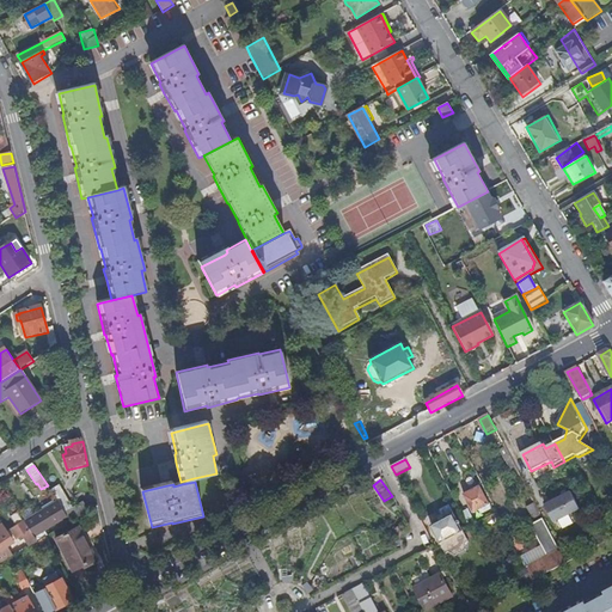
[(72,522),(90,512),(84,503),(75,509),(60,487),(51,493),(60,505),(68,518),(72,522)]
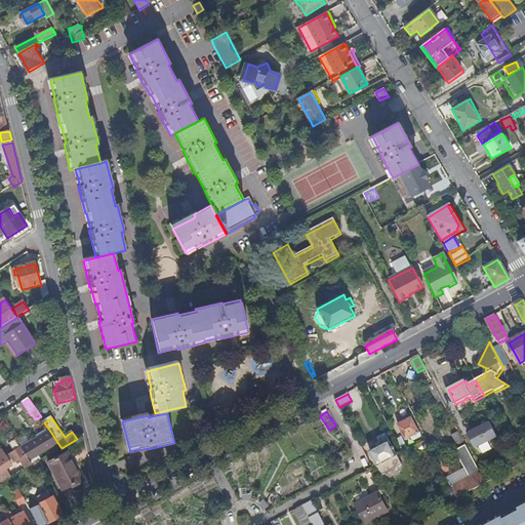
[(412,418),(399,426),(407,441),(420,434),(412,418)]
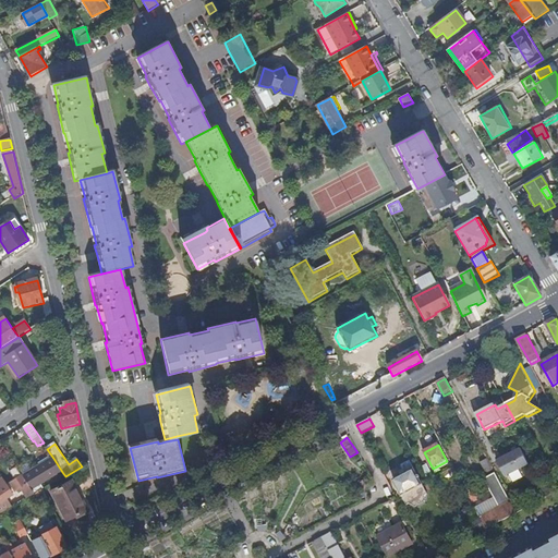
[(530,465),(522,450),(510,457),(510,458),(508,459),(507,458),(498,462),(507,478),(530,465)]
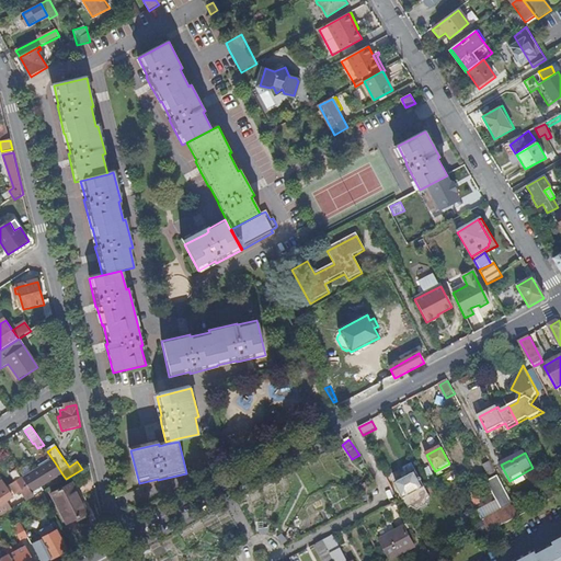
[(35,497),(36,497),(43,493),(41,488),(63,474),(55,462),(24,481),(35,497)]
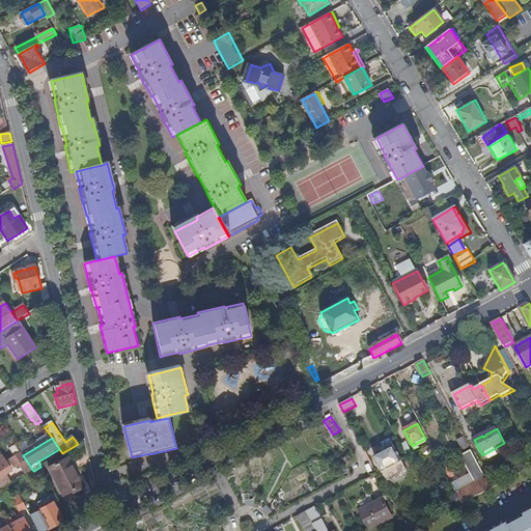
[(470,447),(465,438),(458,442),(464,450),(470,447)]
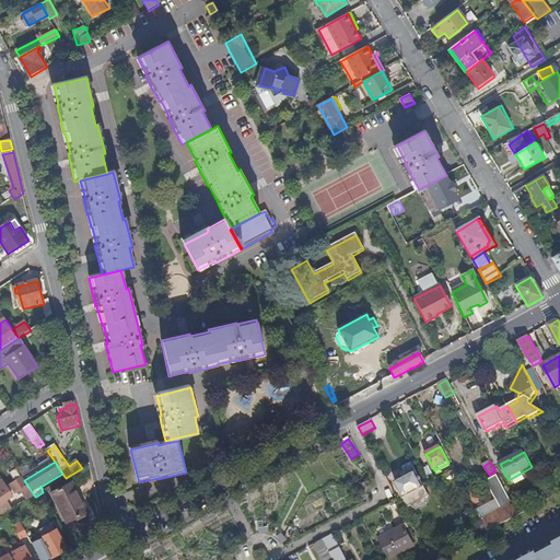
[(430,498),(412,464),(403,469),(407,476),(396,482),(409,509),(411,506),(418,511),(428,505),(428,499),(430,498)]
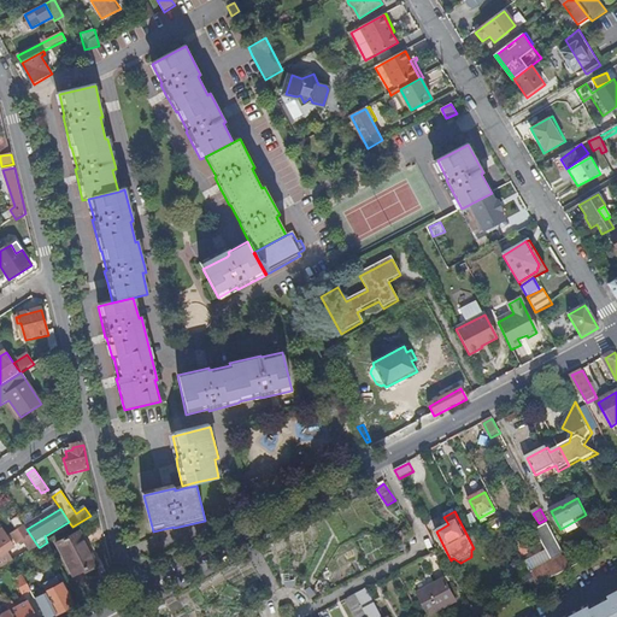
[(507,527),(503,518),(483,529),(488,538),(507,527)]
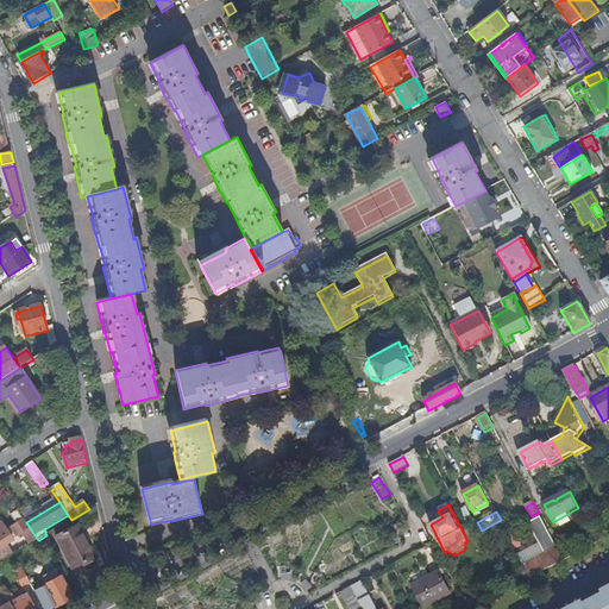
[(538,559),(526,565),(527,567),(533,579),(565,562),(541,518),(534,522),(535,526),(532,528),(537,537),(538,537),(544,548),(546,547),(548,553),(538,559)]
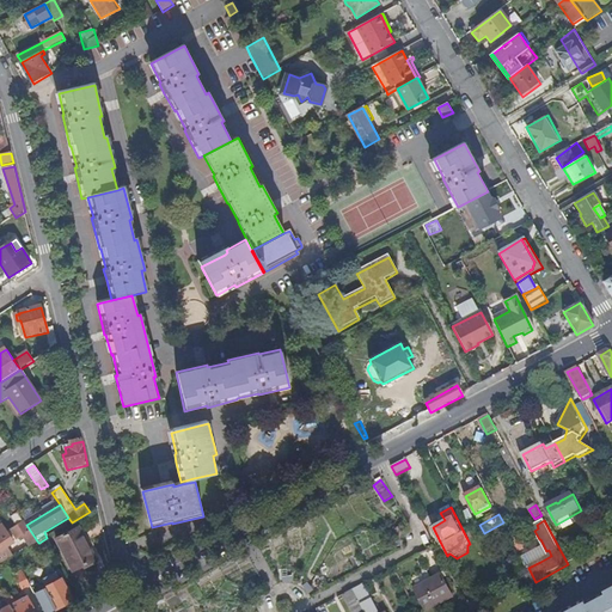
[(31,548),(38,543),(26,525),(25,524),(12,532),(17,540),(23,536),(31,548)]
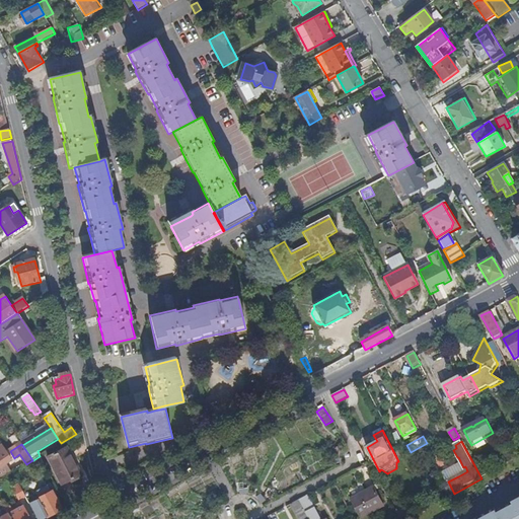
[(2,446),(0,447),(0,479),(10,473),(5,465),(7,464),(11,461),(5,452),(6,452),(2,446)]
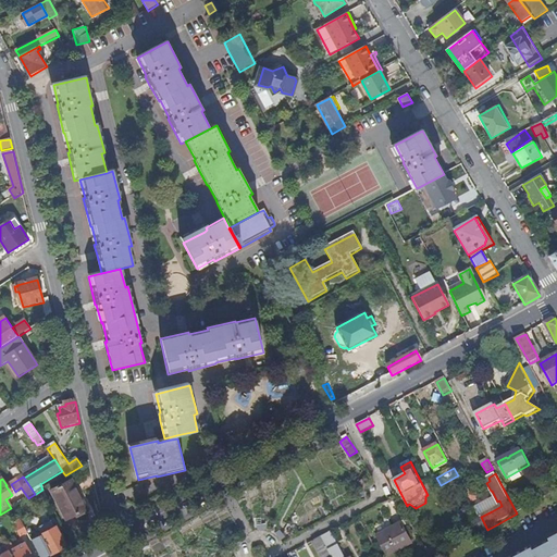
[(75,480),(72,482),(87,510),(76,516),(78,520),(95,515),(75,480)]
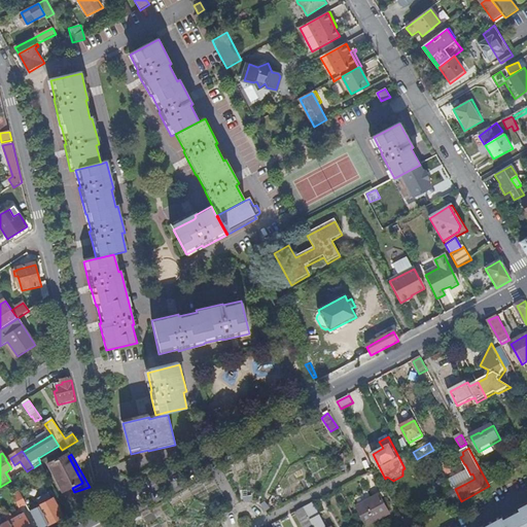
[(82,483),(68,456),(48,466),(63,493),(72,488),(82,483)]
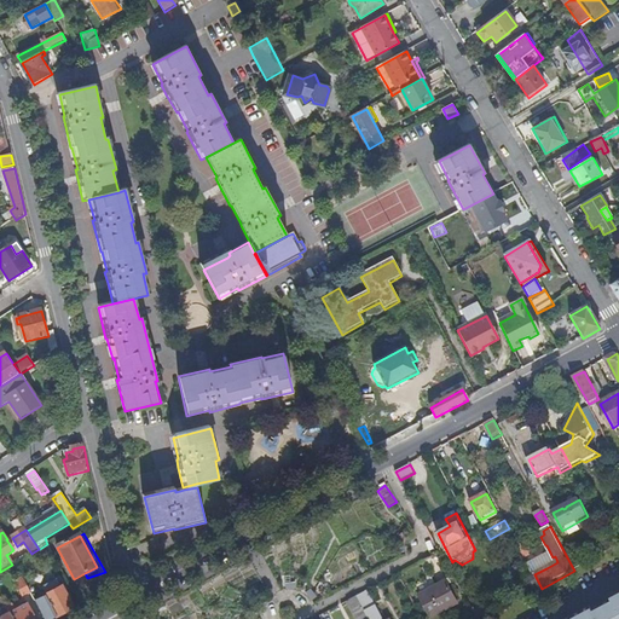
[(42,554),(50,550),(47,544),(40,549),(42,554)]
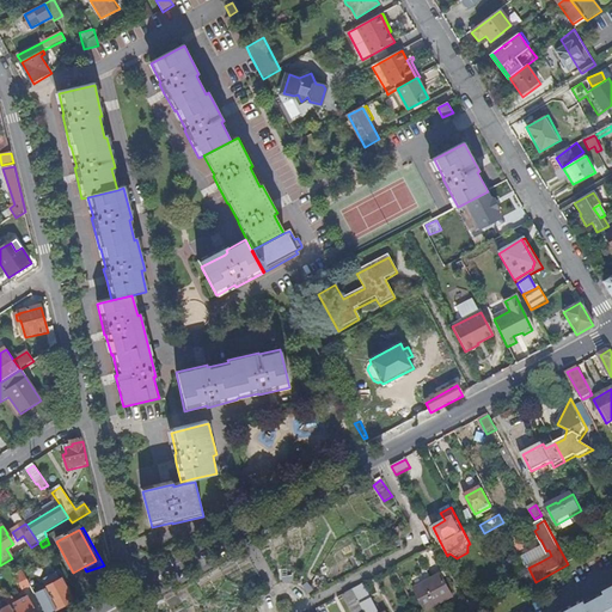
[(538,556),(540,562),(551,556),(549,550),(546,551),(538,556)]
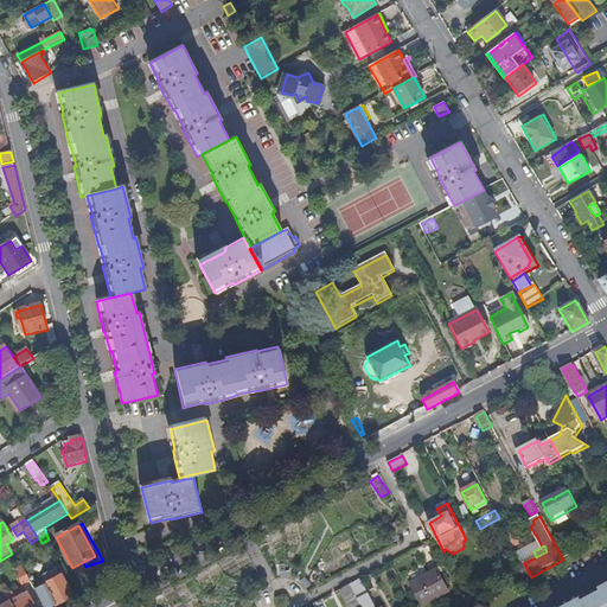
[(519,569),(525,580),(531,577),(525,566),(519,569)]
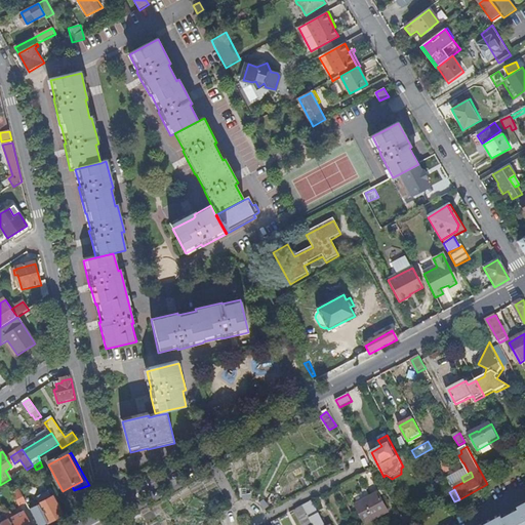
[(390,512),(379,493),(357,506),(367,524),(390,512)]
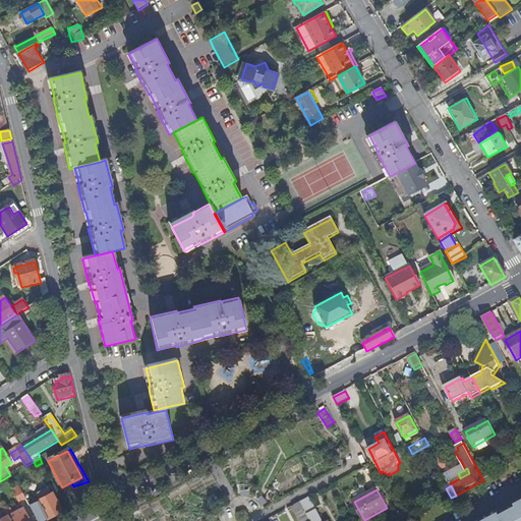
[(20,505),(26,502),(21,491),(15,495),(20,505)]
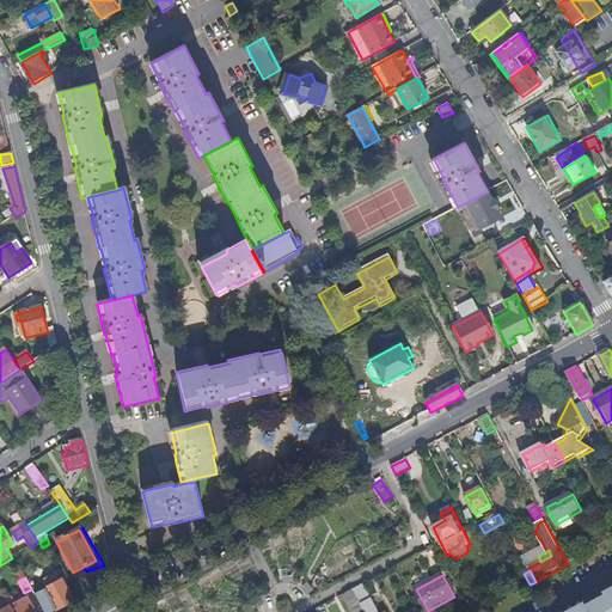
[(35,595),(42,611),(54,611),(73,603),(61,581),(35,595)]
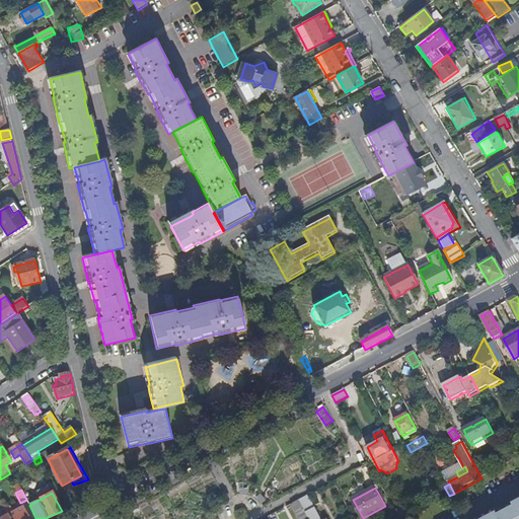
[(261,493),(256,497),(262,503),(266,500),(261,493)]
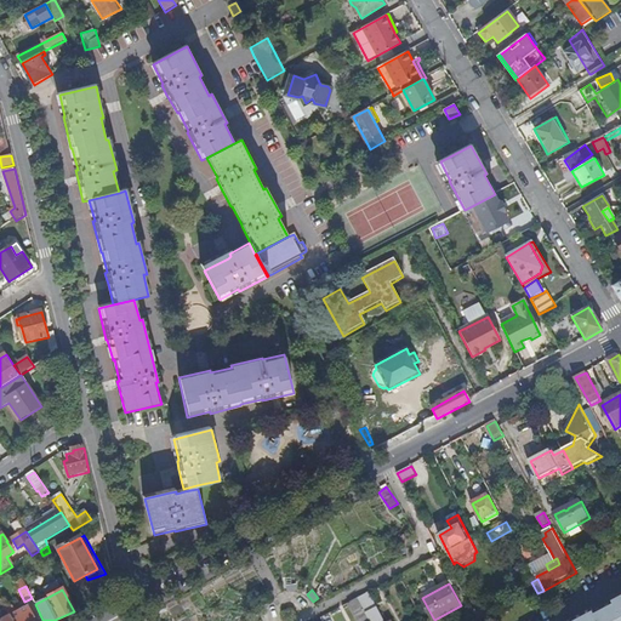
[(382,620),(368,593),(359,598),(370,620),(382,620)]
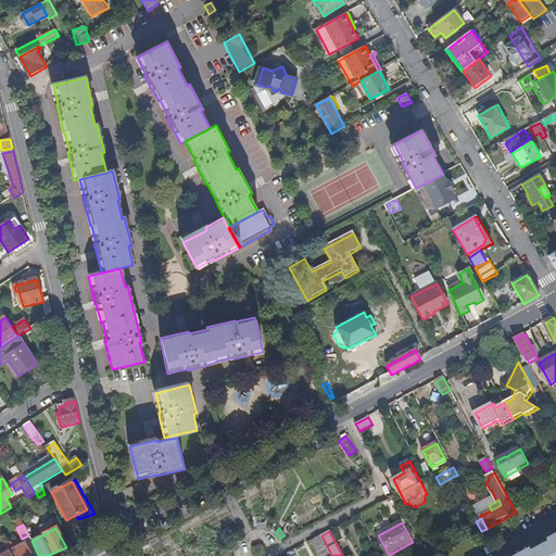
[(331,555),(321,535),(312,541),(320,555),(331,555)]
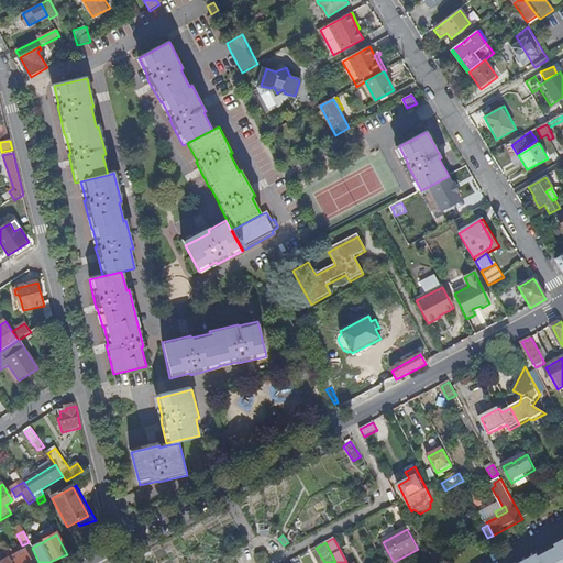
[(562,562),(562,542),(556,547),(559,549),(541,558),(539,555),(525,562),(562,562)]
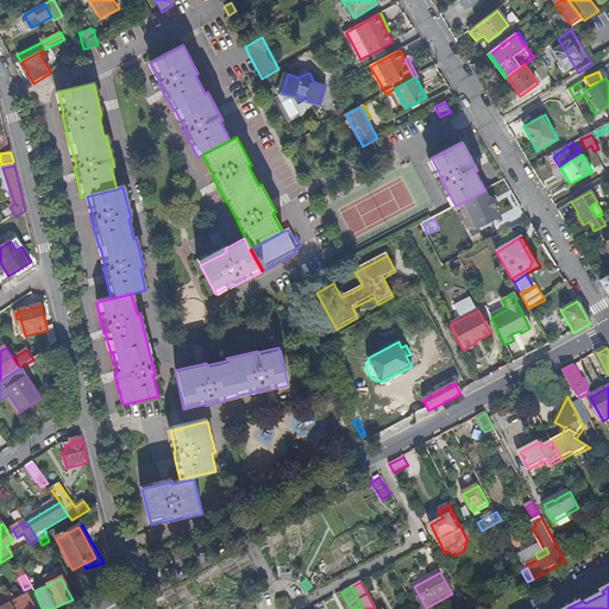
[(7,600),(12,608),(35,608),(27,595),(14,602),(12,596),(7,598),(7,600)]
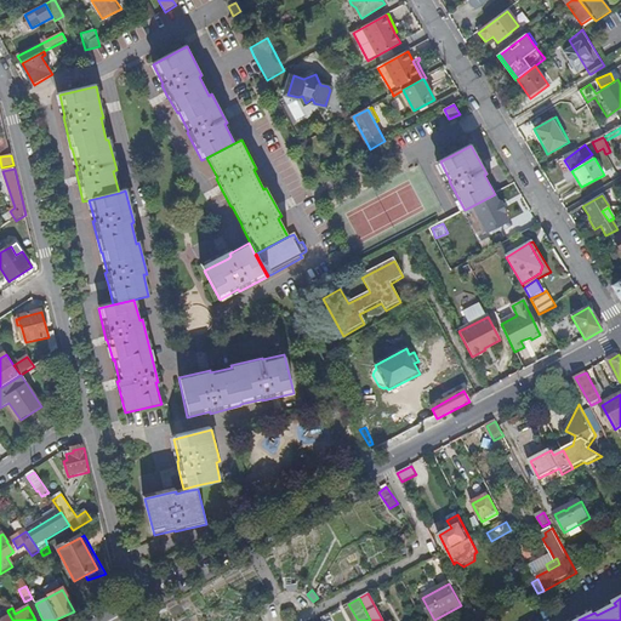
[(491,608),(476,616),(478,620),(484,620),(496,615),(491,608)]
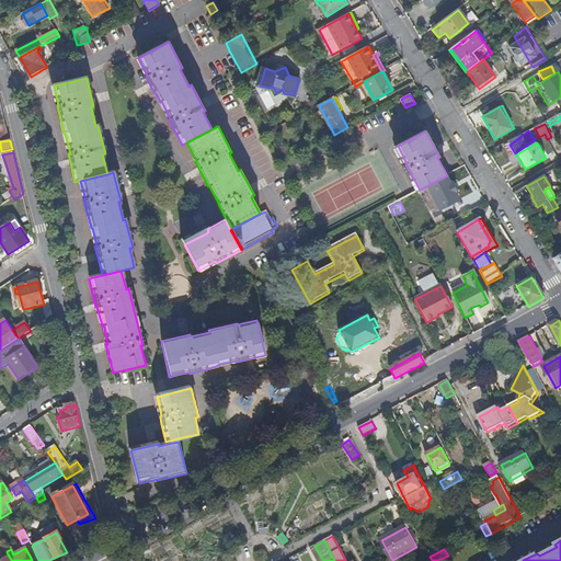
[(0,560),(11,560),(7,552),(7,551),(2,553),(6,559),(0,560)]
